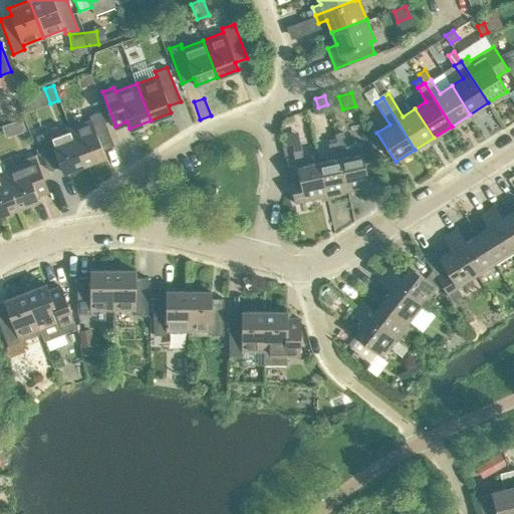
[(90,119),(69,127),(83,164),(104,156),(102,150),(113,145),(100,110),(88,115),(90,119)]
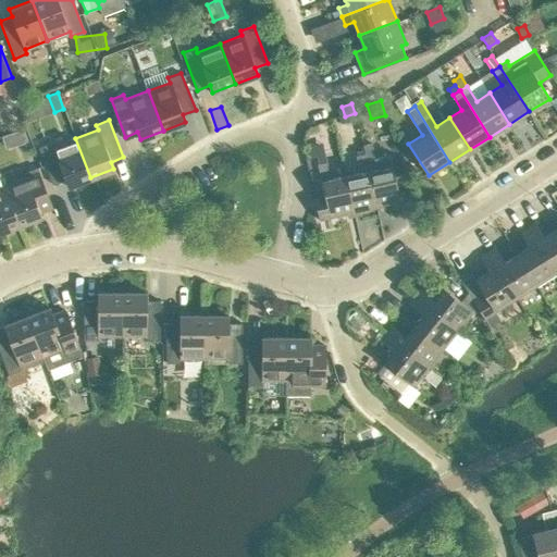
[(90,177),(75,138),(53,146),(51,141),(38,147),(52,184),(65,180),(67,186),(90,177)]
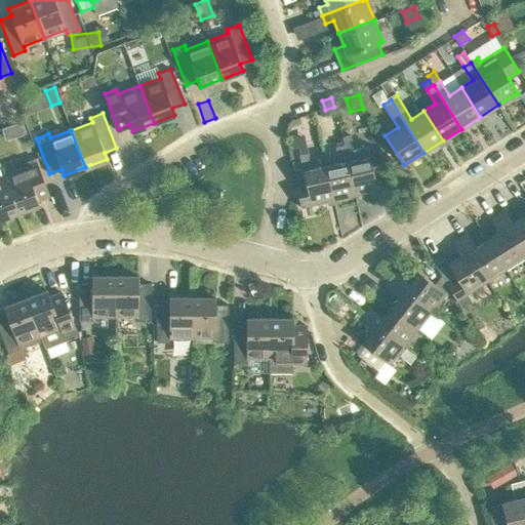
[(350,135),(341,137),(344,144),(354,195),(377,190),(369,155),(367,146),(353,150),(351,143),(350,135)]
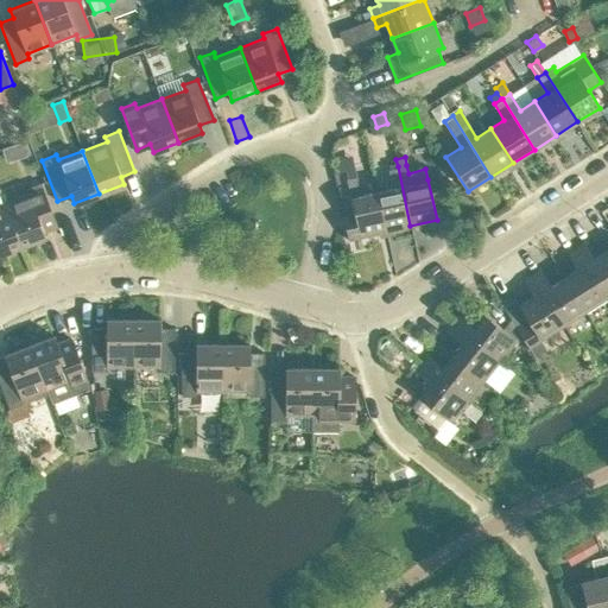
[(392,188),(377,191),(385,232),(410,226),(398,166),(387,169),(392,188)]
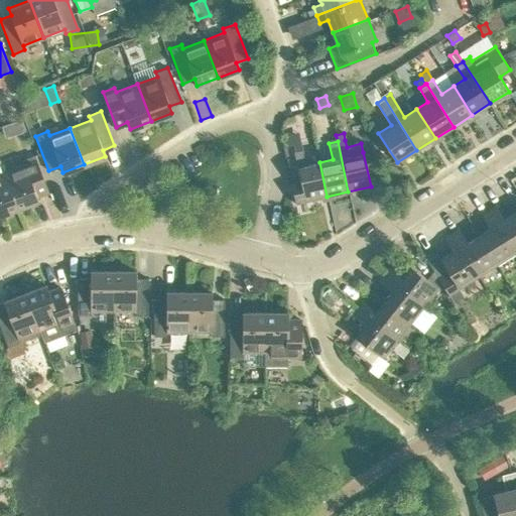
[(327,197),(319,162),(306,165),(302,149),(293,151),(300,181),(290,183),(295,204),(327,197)]
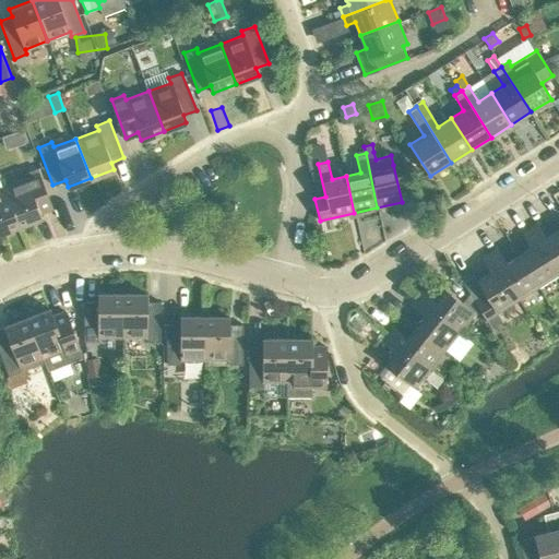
[(25,177),(3,186),(19,226),(42,217),(40,215),(54,211),(37,167),(24,173),(25,177)]
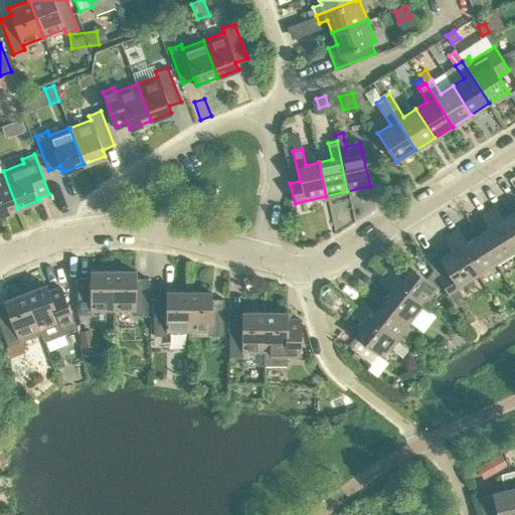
[(0,214),(17,208),(3,171),(0,172),(0,214)]
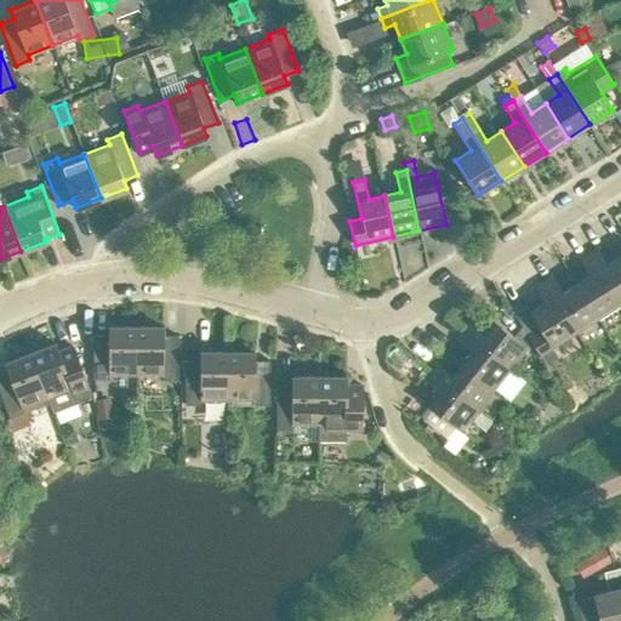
[(596,246),(587,251),(620,303),(620,302),(620,256),(620,255),(607,263),(596,246)]
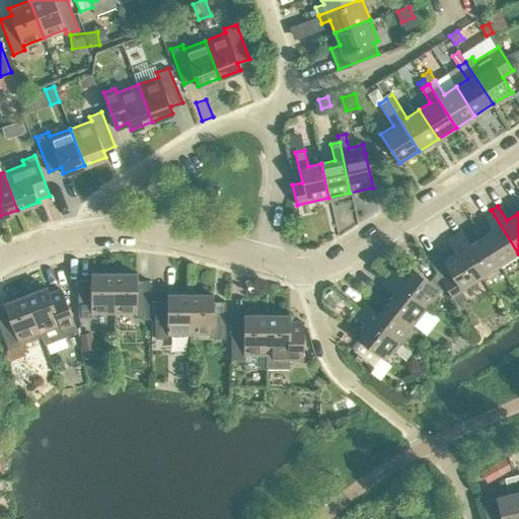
[(492,229),(480,236),(500,266),(518,253),(491,210),(484,215),(492,229)]
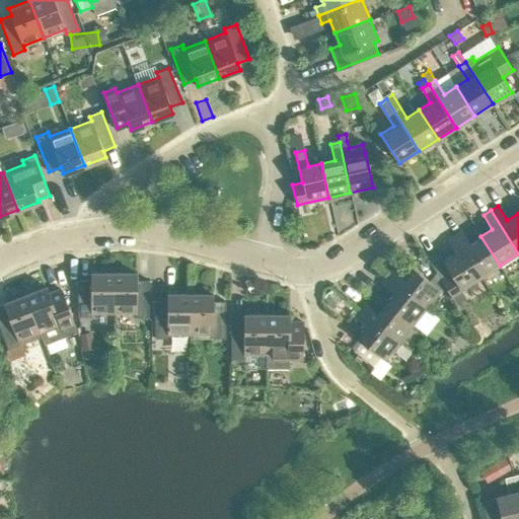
[(460,229),(453,233),(480,278),(500,266),(480,236),(469,243),(460,229)]
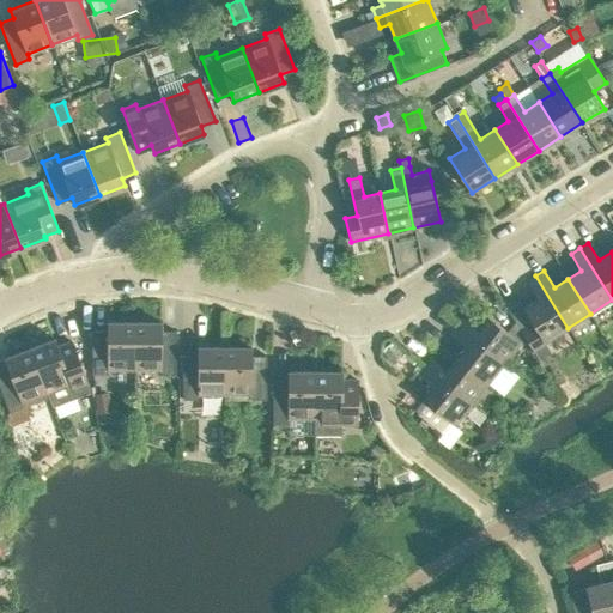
[(525,337),(533,350),(568,328),(535,275),(527,281),(538,298),(522,307),(515,295),(503,303),(515,321),(525,337)]
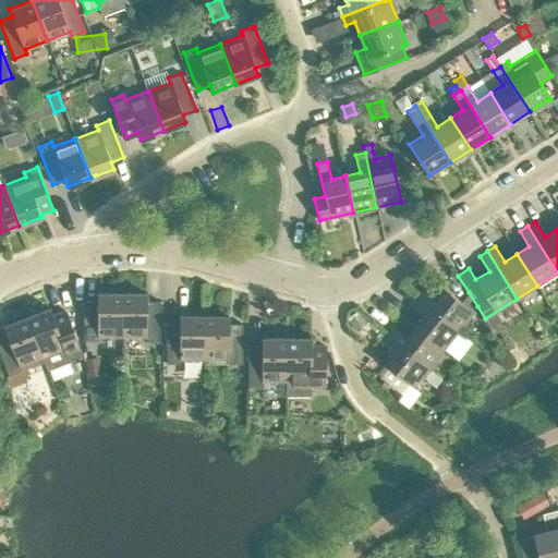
[(420,289),(414,295),(458,330),(477,306),(469,292),(461,301),(444,288),(434,300),(420,289)]
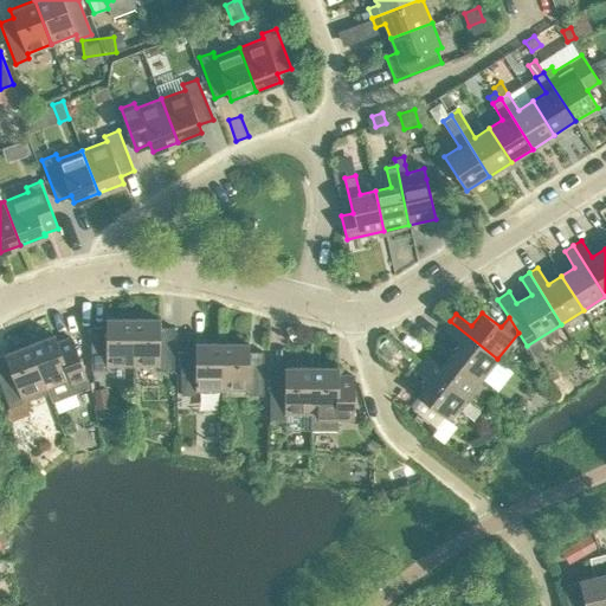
[(133,365),(131,317),(105,317),(105,326),(91,327),(91,369),(105,369),(105,365),(133,365)]
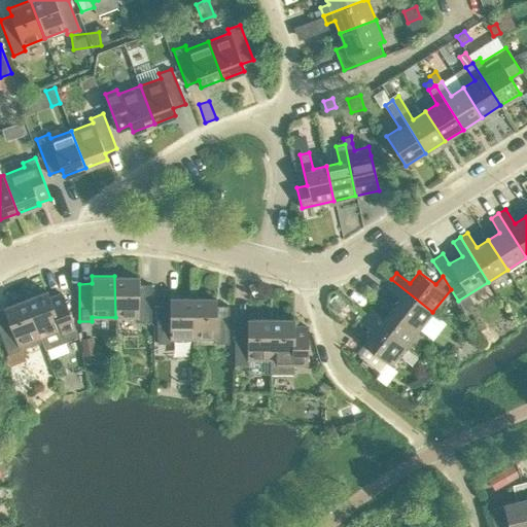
[(138,276),(114,276),(115,317),(137,317),(137,321),(150,321),(150,284),(138,284),(138,276)]
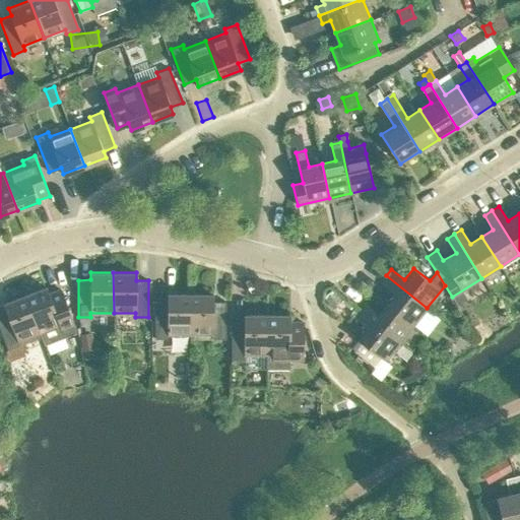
[(394,293),(386,303),(413,325),(427,308),(386,275),(381,282),(394,293)]
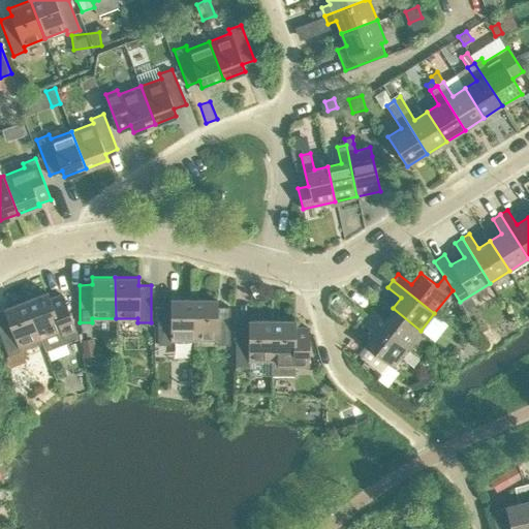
[(74,330),(61,293),(50,299),(47,291),(25,300),(39,338),(44,351),(78,339),(74,330)]
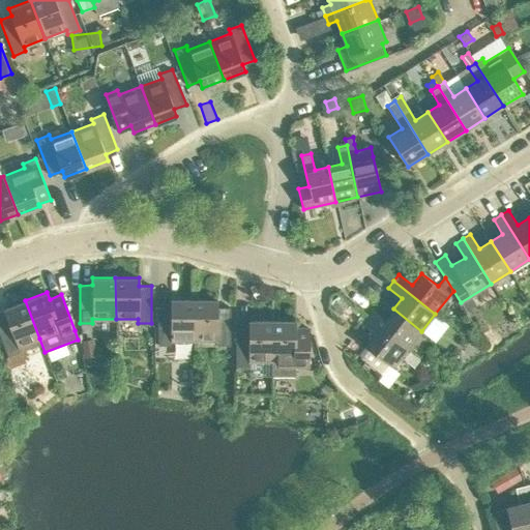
[(337,314),(348,306),(340,297),(337,295),(329,302),(331,304),(330,305),(337,314)]
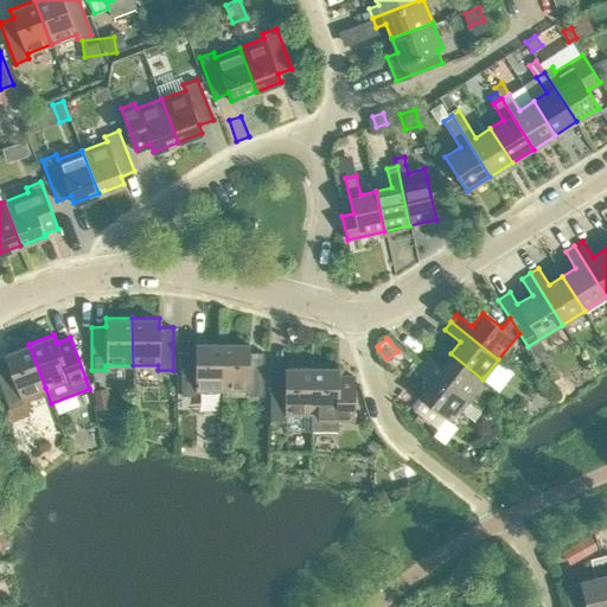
[(196,389),(222,389),(222,343),(196,343),(196,351),(180,351),(180,395),(196,395),(196,389)]
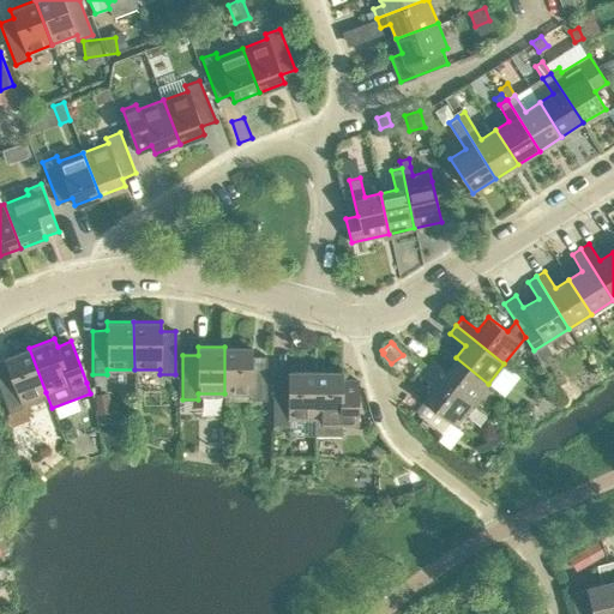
[(224,347),(224,393),(251,393),(251,399),(266,399),(266,355),(251,355),(251,347),(224,347)]
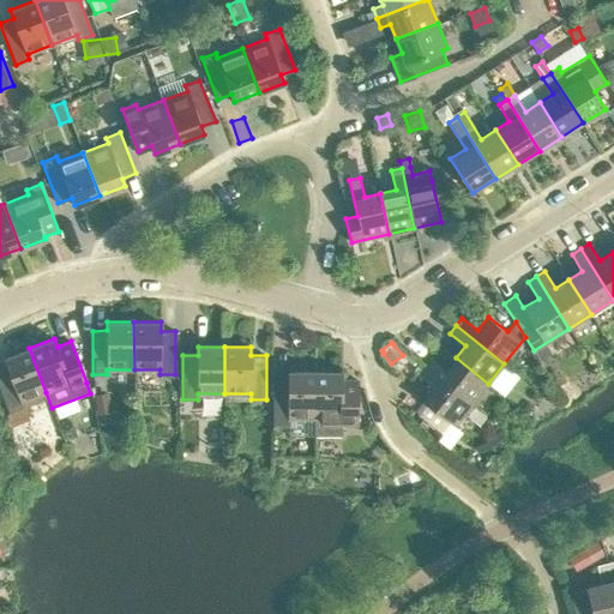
[(46,392),(29,348),(4,357),(7,366),(0,367),(0,389),(8,411),(23,407),(22,402),(46,392)]
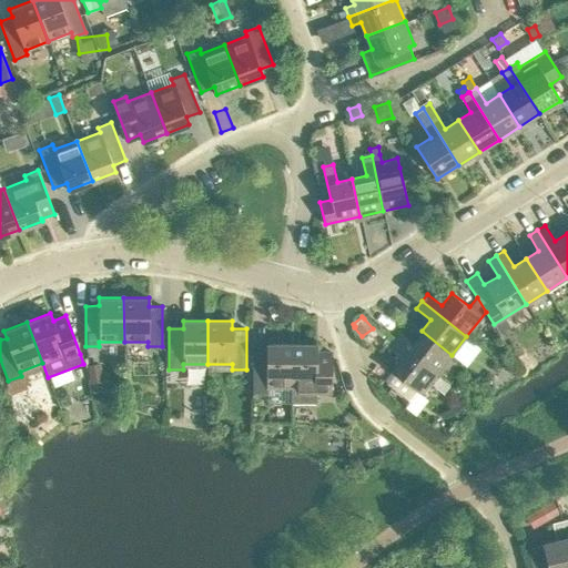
[(398,332),(392,340),(436,374),(452,355),(422,331),(413,343),(398,332)]
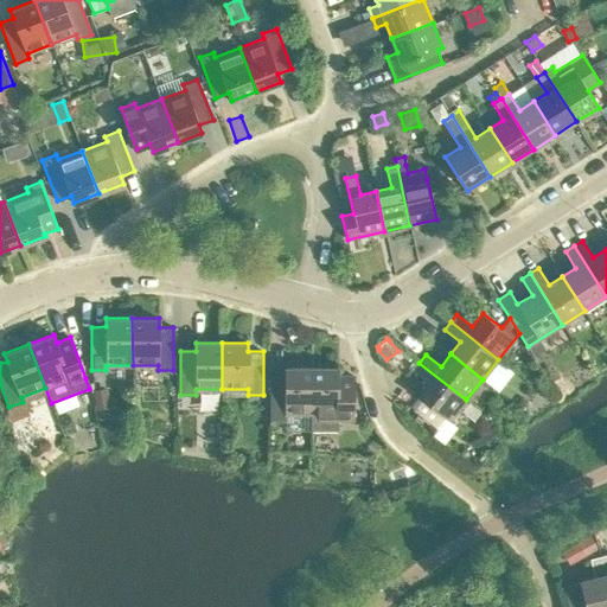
[(466,400),(419,363),(413,370),(428,382),(417,395),(421,398),(413,409),(413,408),(411,409),(436,428),(438,427),(436,427),(445,416),(449,421),(466,400)]
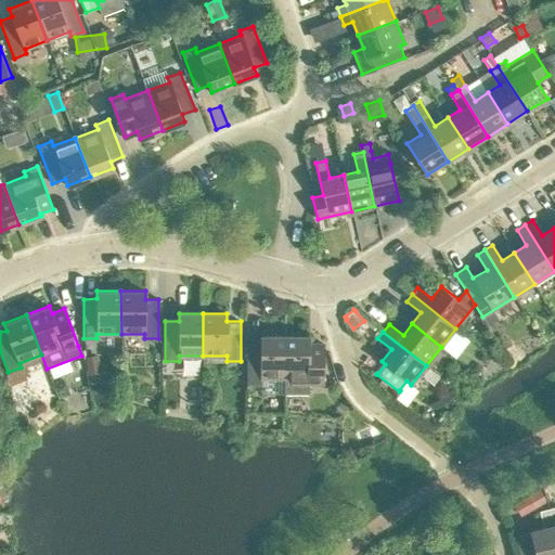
[(260,378),(284,378),(284,335),(260,335),(260,343),(247,344),(247,383),(260,383),(260,378)]
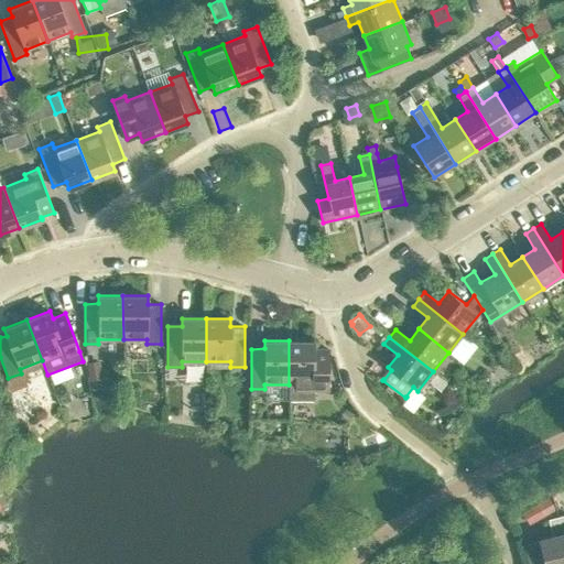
[(289,384),(289,399),(314,399),(314,389),(328,389),(328,354),(314,354),(314,340),(289,340),(289,384)]
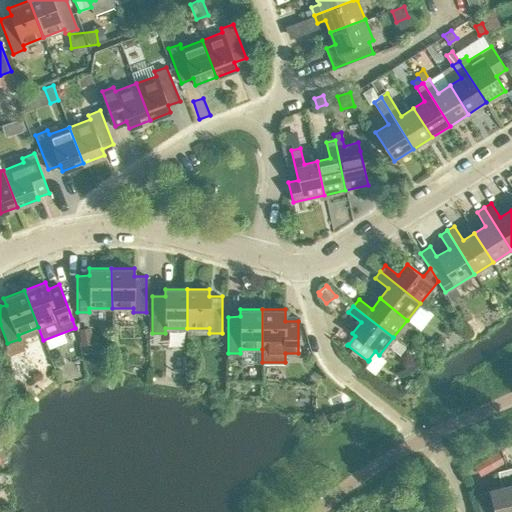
[(92,343),(89,327),(78,329),(81,345),(92,343)]
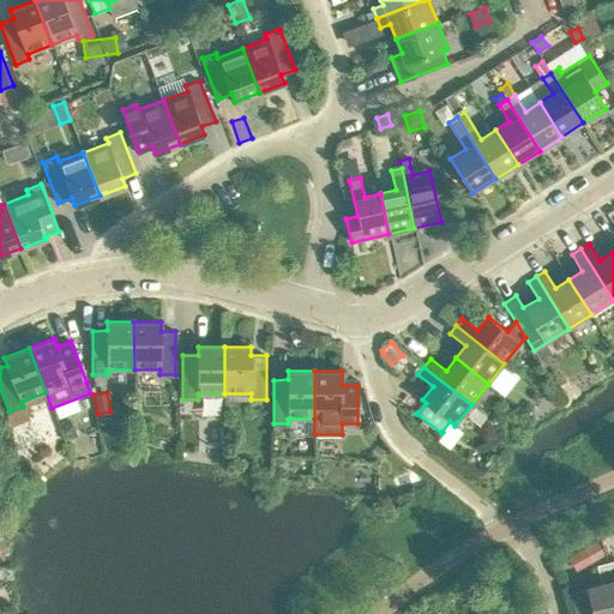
[(576,571),(605,555),(597,542),(569,559),(576,571)]
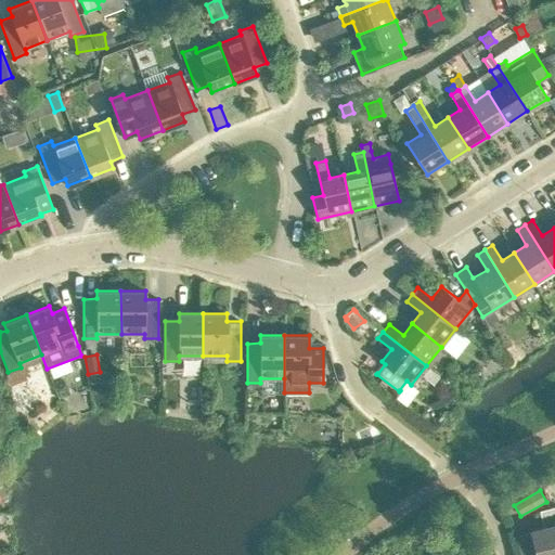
[(554,554),(554,534),(549,507),(539,511),(543,527),(529,530),(529,532),(534,554),(554,554)]
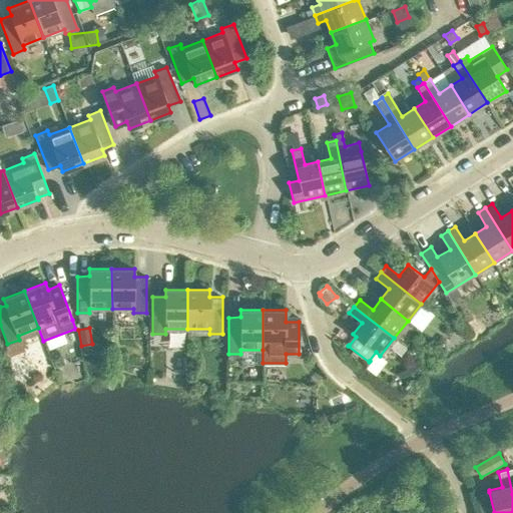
[(494,512),(489,492),(476,495),(480,512),(494,512)]
